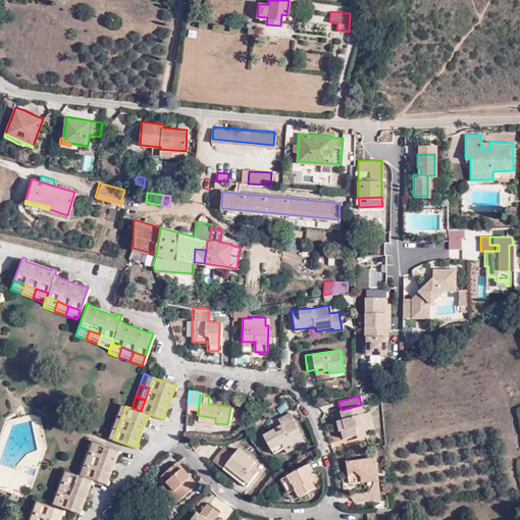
[(112,413),(122,416),(125,406),(116,403),(112,413)]
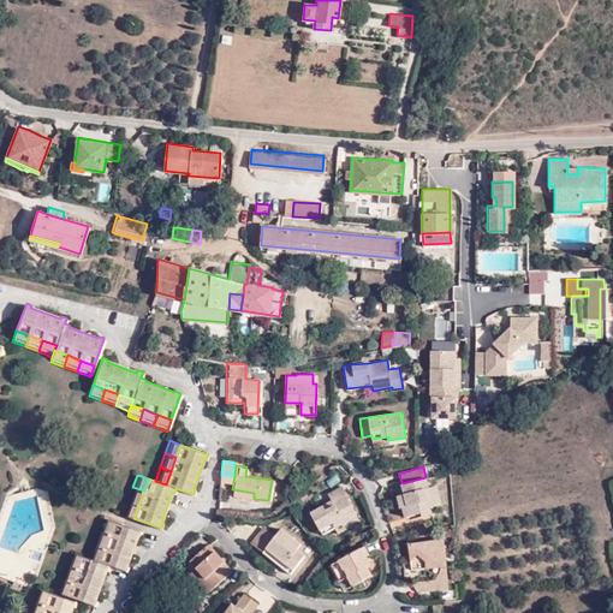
[(428,487),(426,477),(403,483),(410,515),(422,511),(432,510),(430,506),(440,504),(436,486),(428,487)]
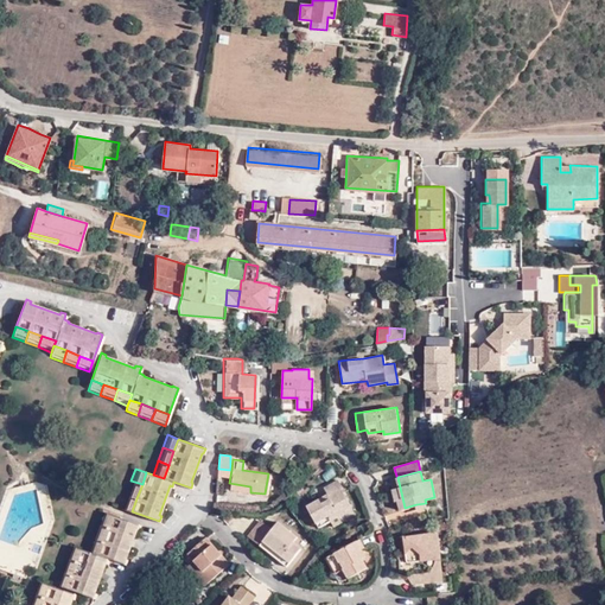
[(405,508),(397,477),(396,476),(389,478),(395,501),(397,500),(400,509),(405,508)]
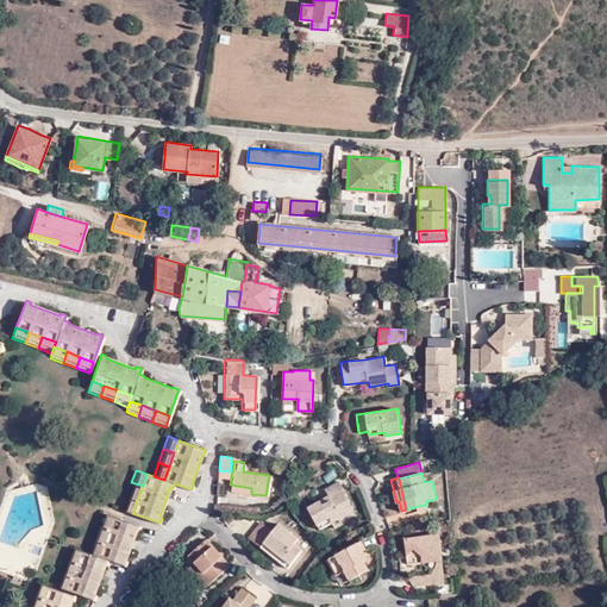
[(330,519),(351,507),(343,489),(344,489),(340,481),(325,489),(329,496),(308,508),(317,524),(329,517),(330,519)]
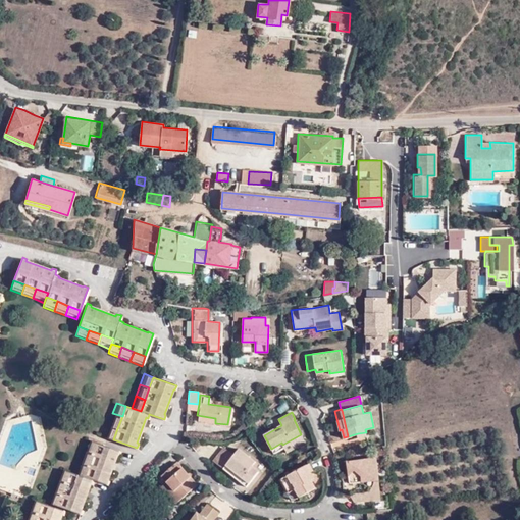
[(108,425),(117,428),(122,416),(112,413),(108,425)]
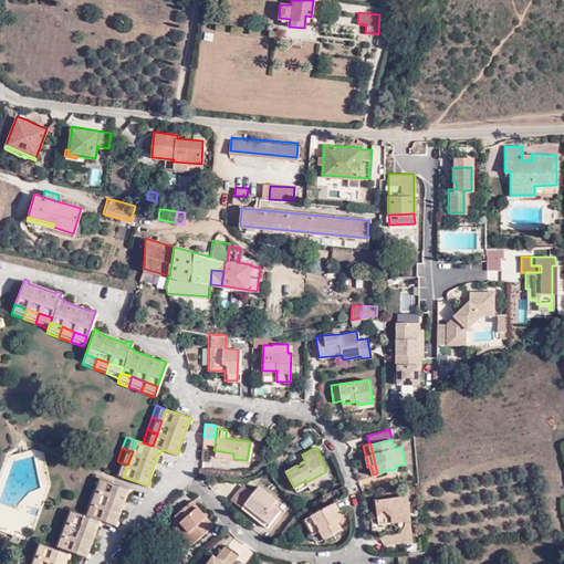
[(114,473),(123,477),(127,465),(117,461),(114,473)]
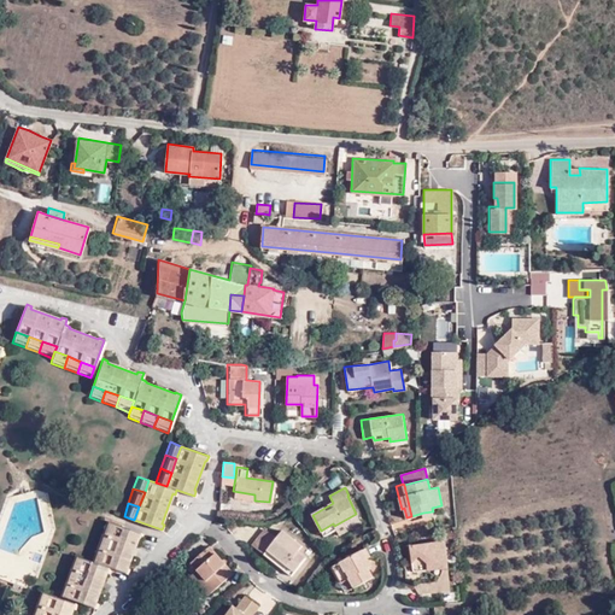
[(361,522),(356,514),(334,526),(335,529),(339,534),(361,522)]
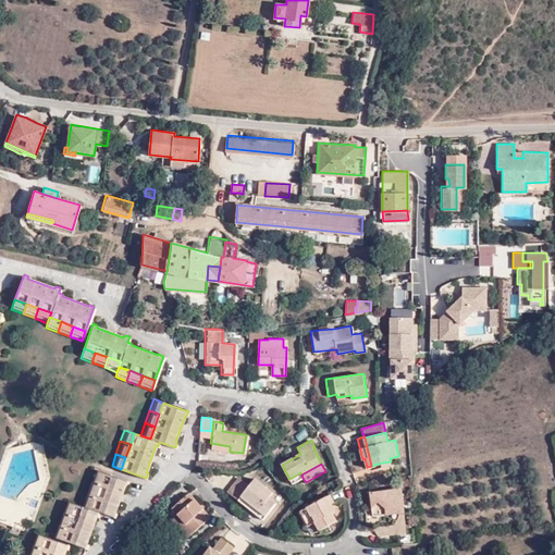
[(98,483),(102,472),(91,468),(88,480),(98,483)]
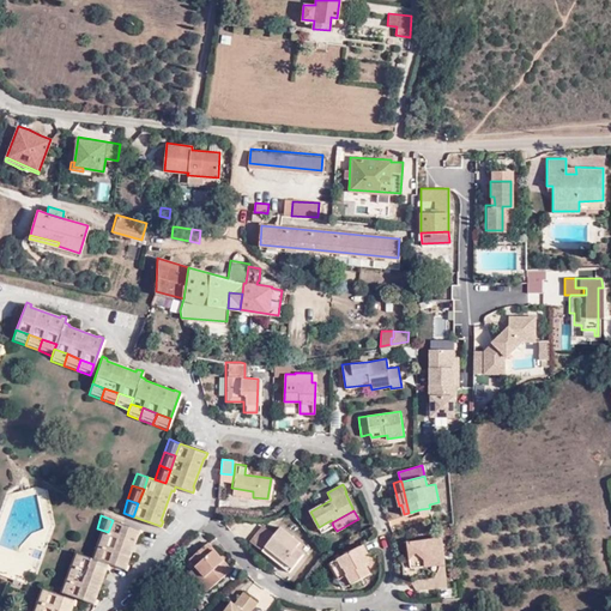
[(140,530),(113,520),(108,532),(103,545),(98,560),(88,555),(82,554),(78,566),(72,580),(68,593),(95,604),(97,598),(95,597),(106,568),(107,568),(109,562),(126,569),(128,563),(126,563),(137,533),(139,534),(140,530)]
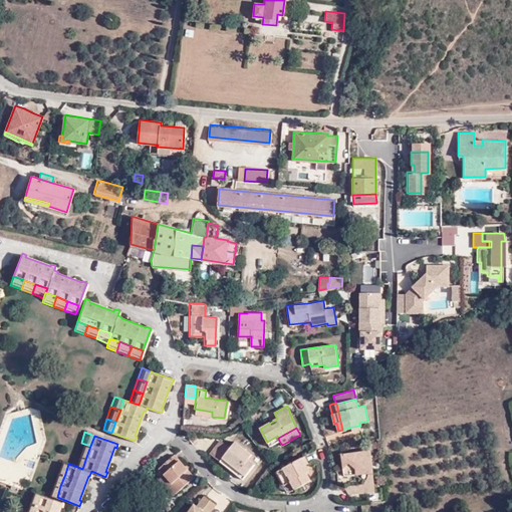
[(279,441),(278,438),(277,436),(267,442),(269,447),(279,441)]
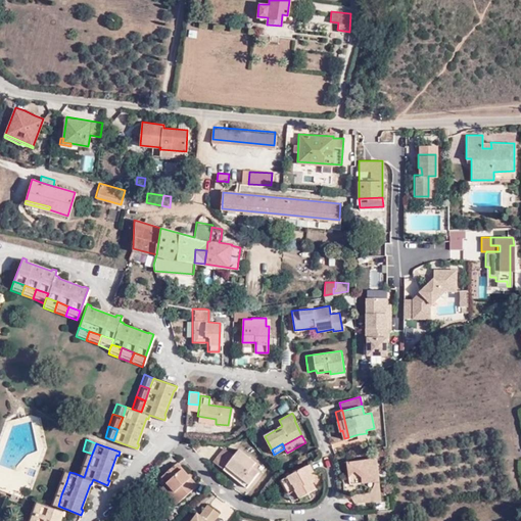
[(227,465),(234,455),(224,446),(214,461),(247,487),(249,484),(227,465)]
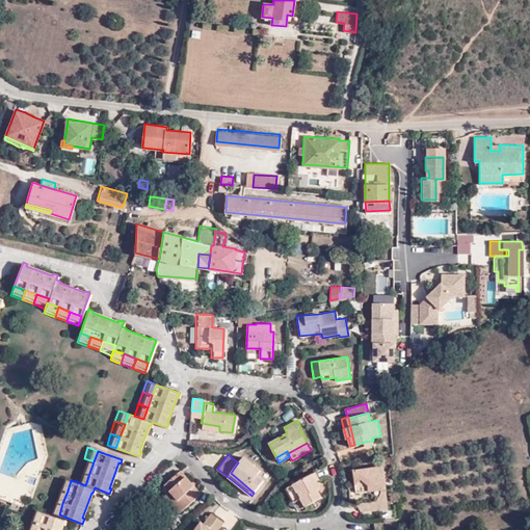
[(243,456),(238,462),(231,473),(254,493),(263,480),(259,477),(257,475),(261,470),(243,456)]
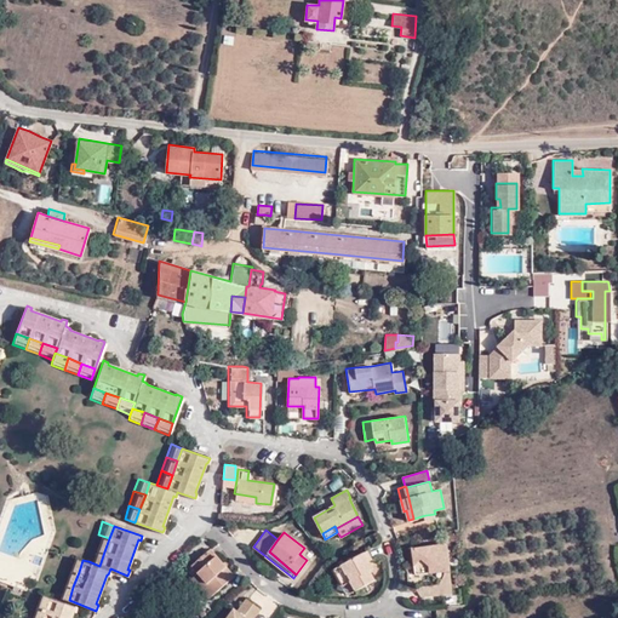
[(104,551),(109,538),(98,534),(93,548),(104,551)]
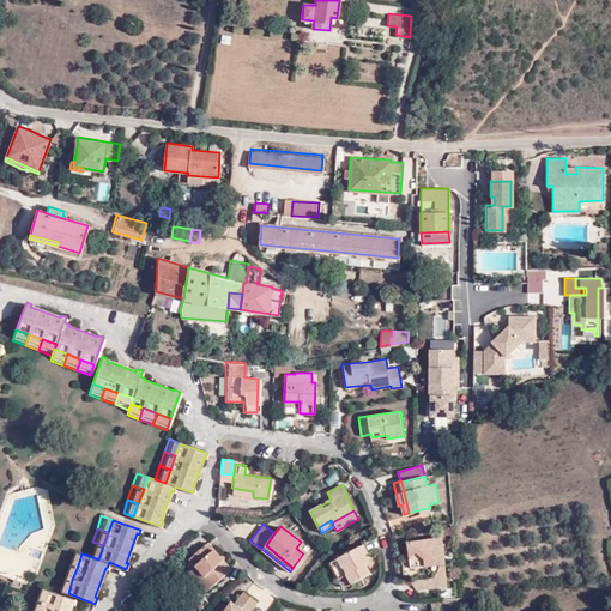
[(428,542),(428,539),(407,542),(411,563),(428,560),(429,563),(439,561),(439,552),(443,551),(442,540),(428,542)]
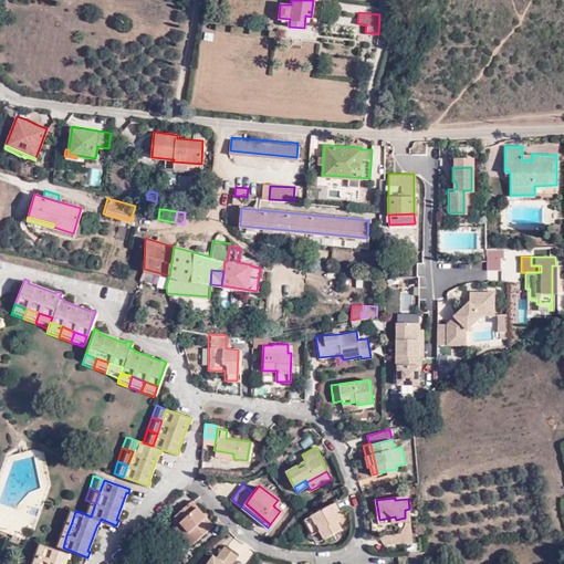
[(91,517),(95,503),(85,500),(81,512),(91,517)]
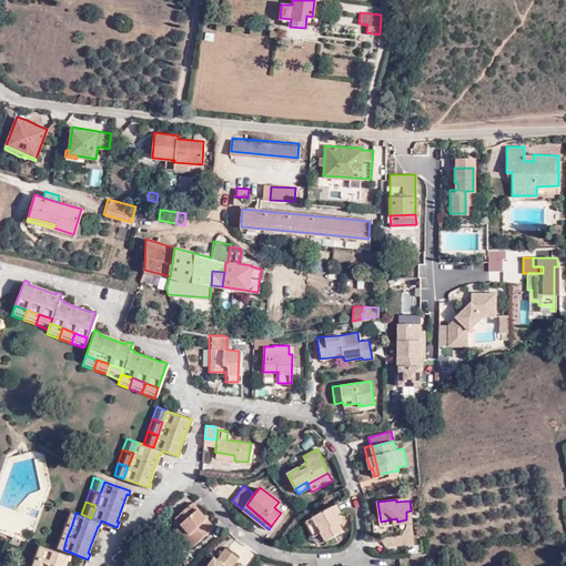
[(187,537),(193,545),(214,527),(193,502),(175,517),(181,524),(190,534),(187,537)]
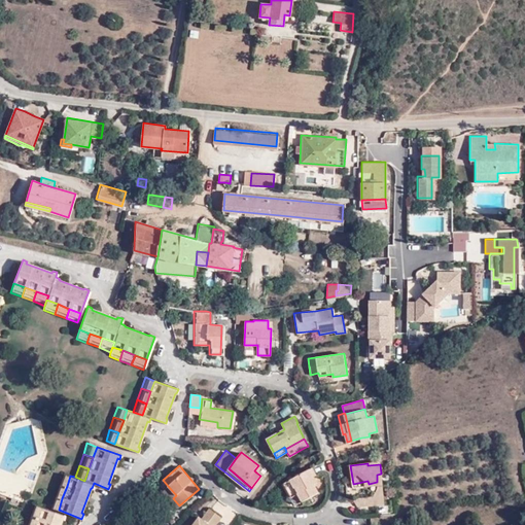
[(312,466),(283,484),(290,497),(298,493),(303,501),(318,492),(314,484),(317,482),(314,476),(316,475),(312,466)]
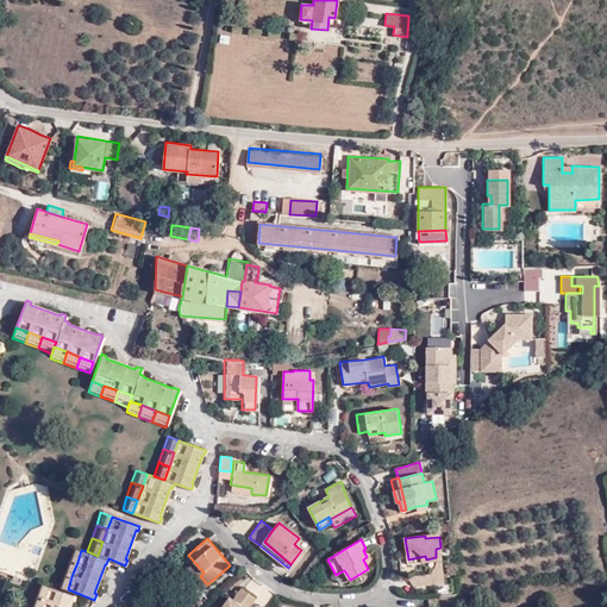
[(66,558),(77,562),(81,550),(70,545),(66,558)]
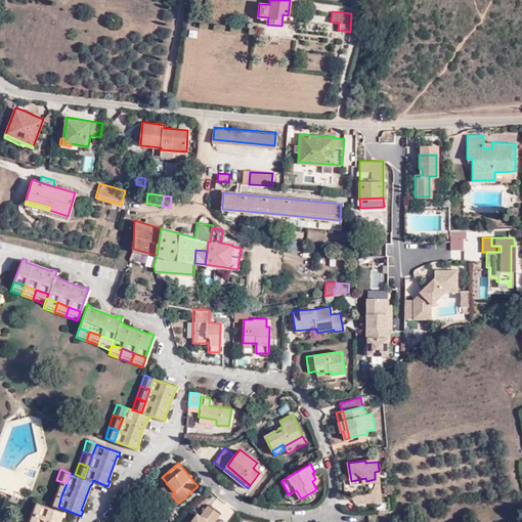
[(375,479),(376,482),(376,483),(371,493),(372,502),(376,502),(375,492),(382,492),(379,471),(375,472),(375,479)]
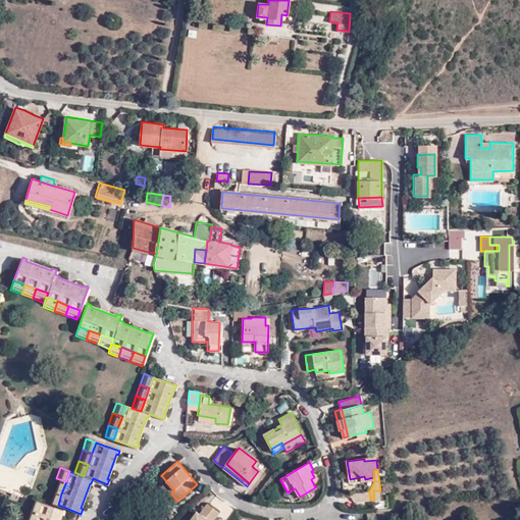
[(0,488),(19,497),(24,484),(0,475),(0,488)]
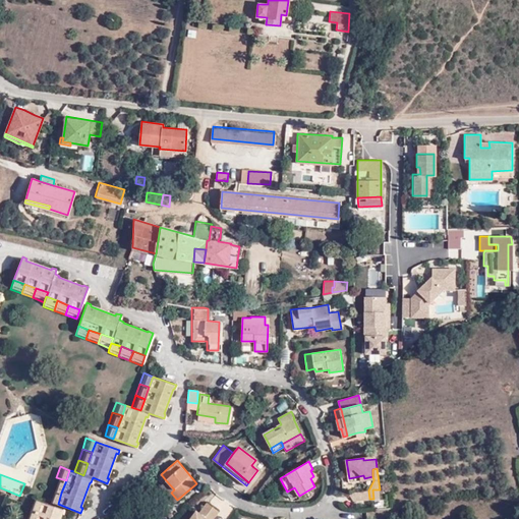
[(51,488),(61,493),(66,480),(56,477),(51,488)]
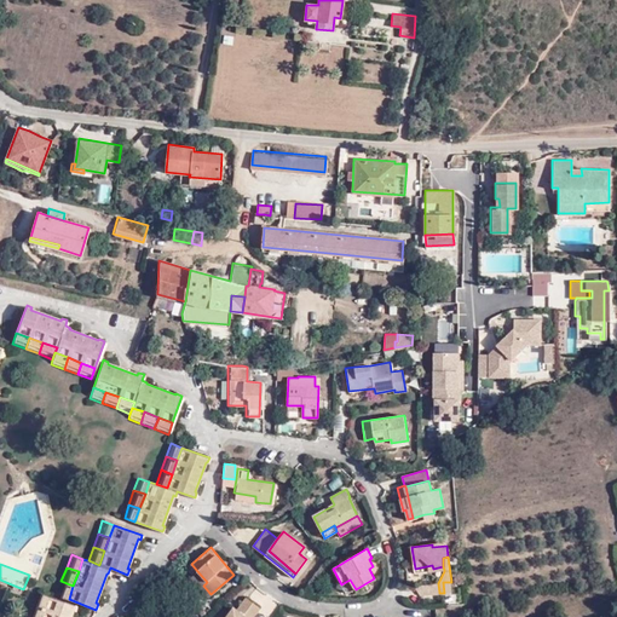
[(208,598),(211,594),(203,586),(207,582),(197,571),(191,577),(208,598)]
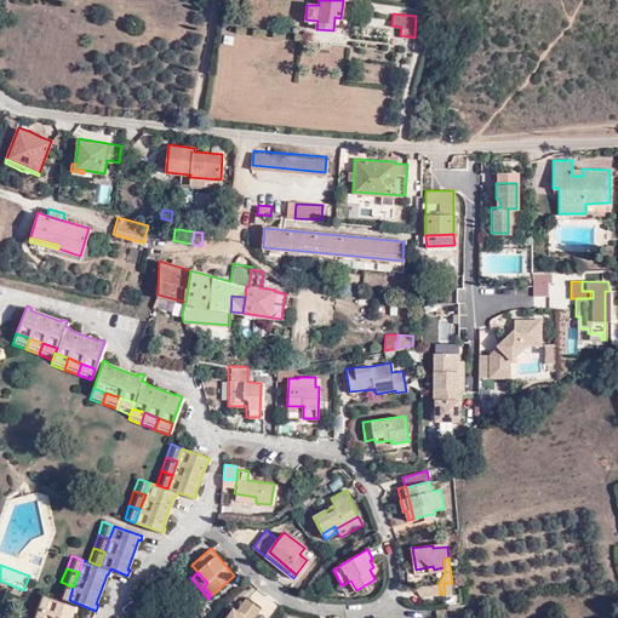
[(56,595),(69,600),(73,587),(61,582),(56,595)]
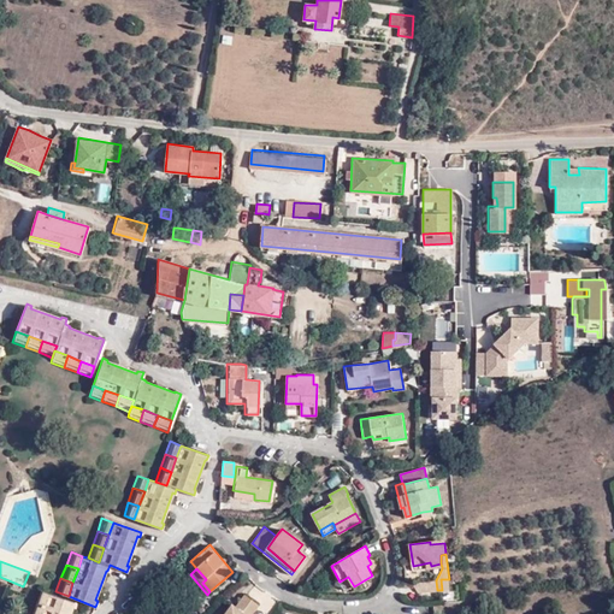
[(437,590),(436,580),(417,582),(418,591),(437,590)]
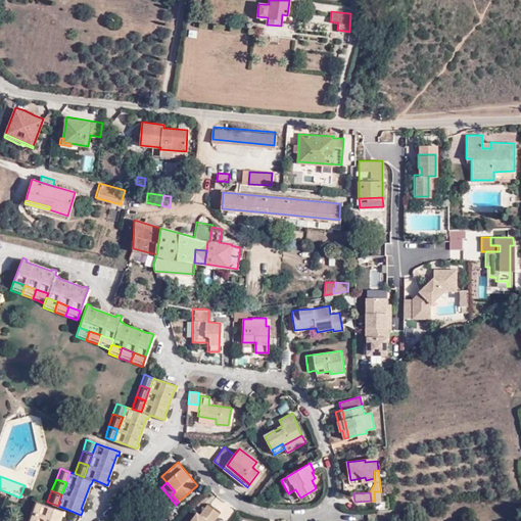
[(37,513),(41,502),(32,499),(28,510),(37,513)]
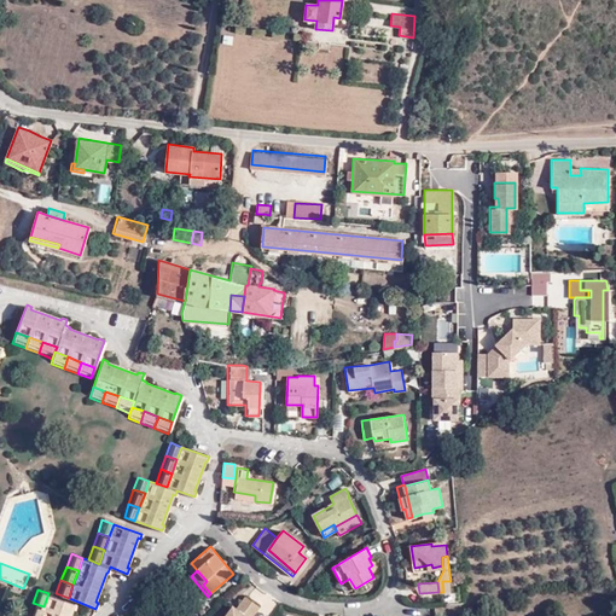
[(76,603),(48,593),(44,606),(40,615),(69,615),(73,608),(75,609),(76,603)]
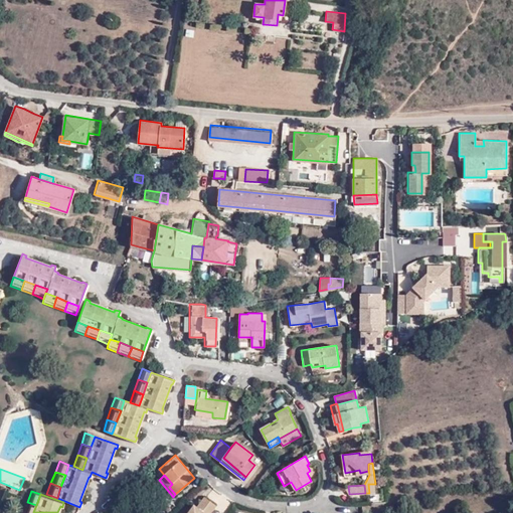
[(194,505),(187,512),(209,512),(216,505),(205,496),(197,507),(194,505)]
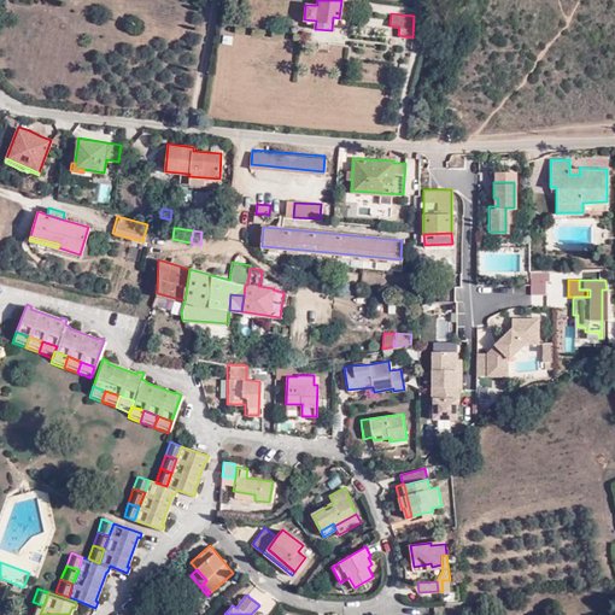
[(40,614),(44,605),(33,602),(27,614),(40,614)]
